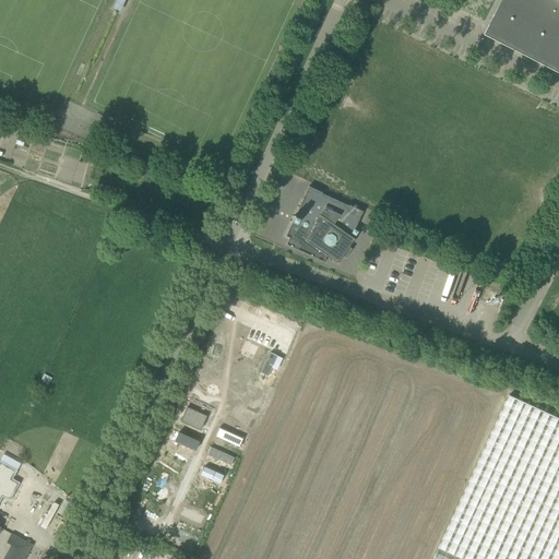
[(558,0),(503,0),(486,35),(558,72),(558,0)]
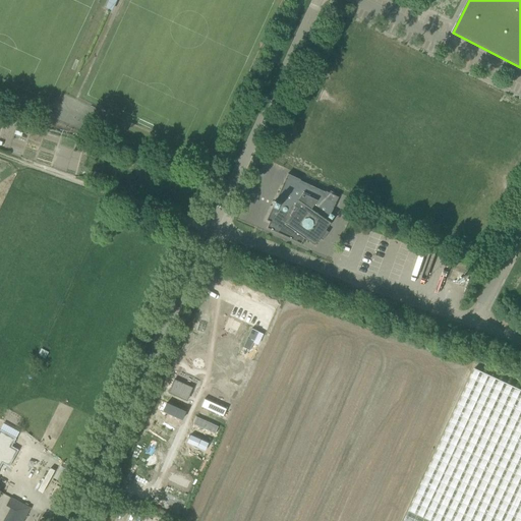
[(276,209),(270,222),(267,228),(300,244),(304,239),(314,245),(320,238),(323,240),(328,232),(325,230),(330,223),(330,222),(334,217),(331,214),(338,197),(325,192),(300,180),(300,179),(288,174),(278,196),(281,197),(278,204),(274,201),(271,207),(276,209)]
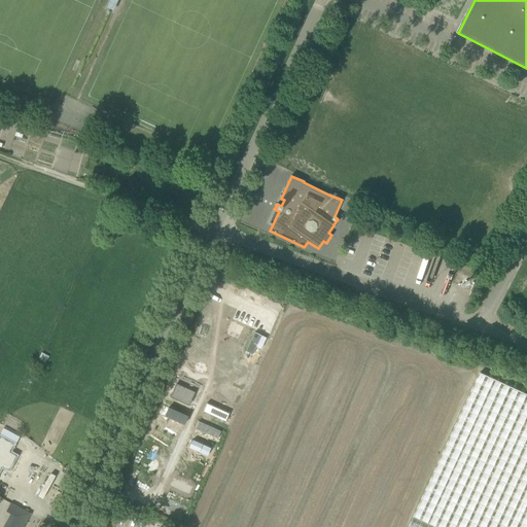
[(243,327),(232,322),(226,334),(238,339),(243,327)]
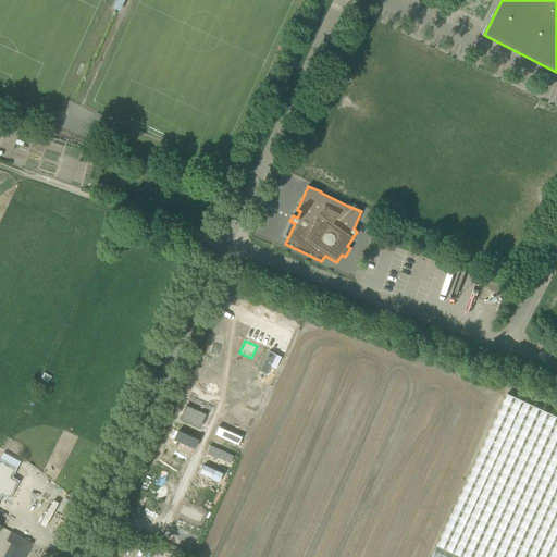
[(276,355),(269,351),(260,371),(267,374),(276,355)]
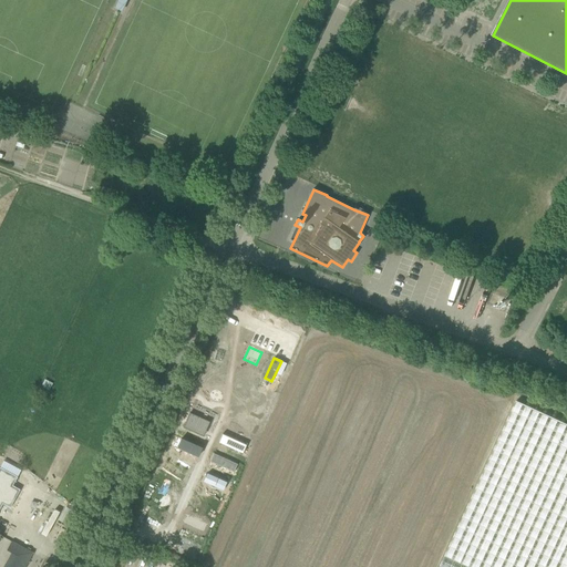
[(566,566),(566,424),(517,401),(440,566),(566,566)]
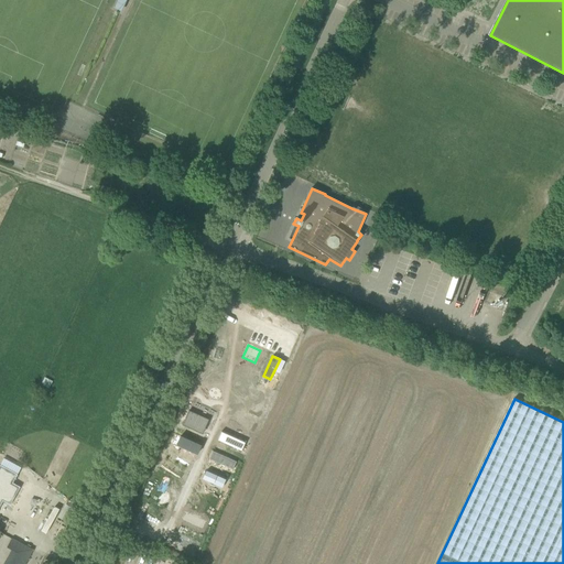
[(203,429),(183,420),(180,426),(199,435),(203,429)]
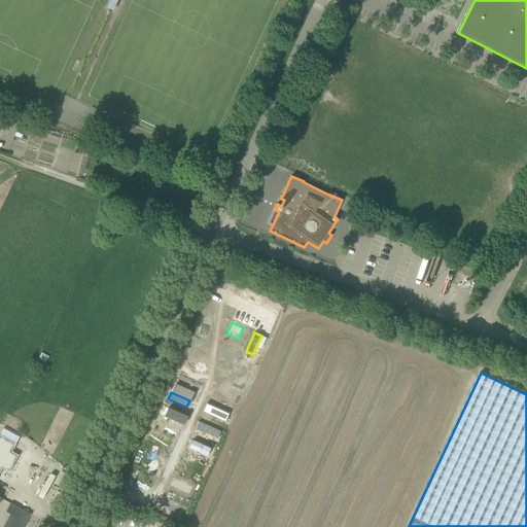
[(183,425),(186,418),(168,409),(165,416),(183,425)]
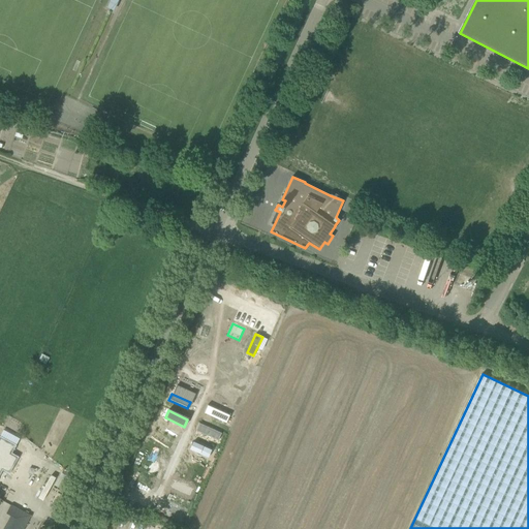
[(232,421),(211,410),(207,417),(229,428),(232,421)]
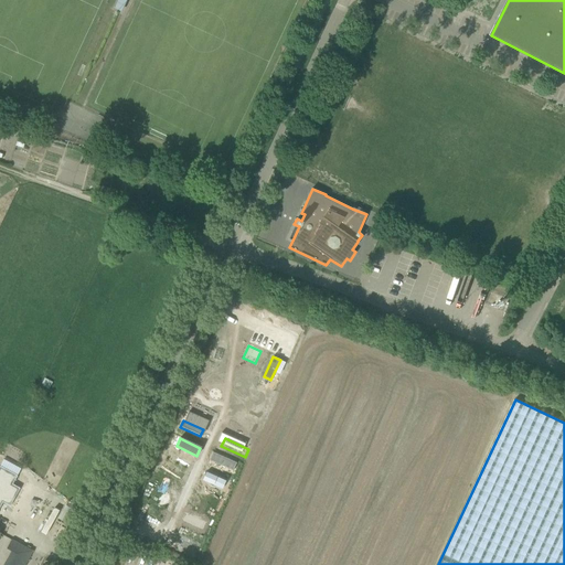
[(233,473),(237,465),(221,457),(216,466),(233,473)]
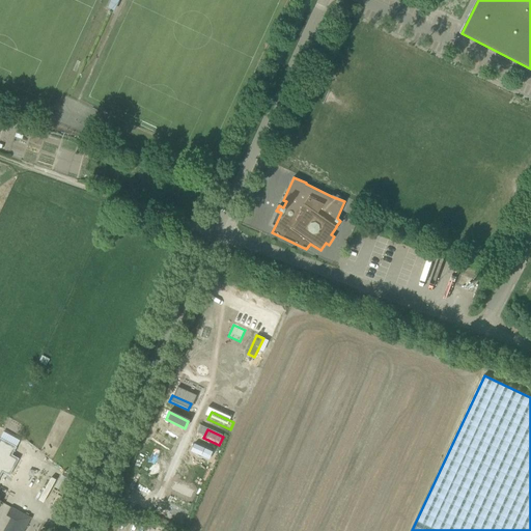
[(0,476),(3,472),(7,474),(9,476),(14,468),(20,458),(12,454),(17,446),(0,437),(0,476)]
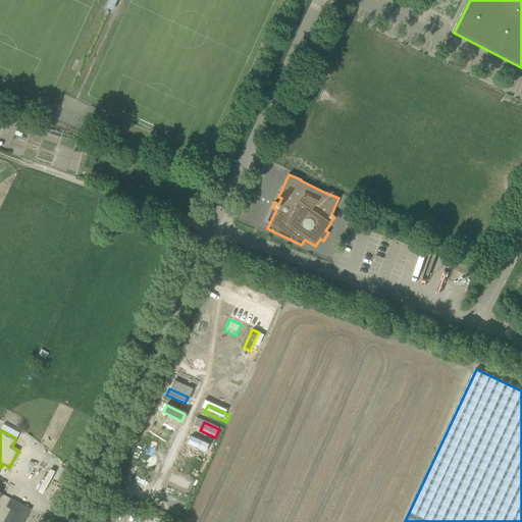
[(206,457),(209,450),(192,441),(189,449),(206,457)]
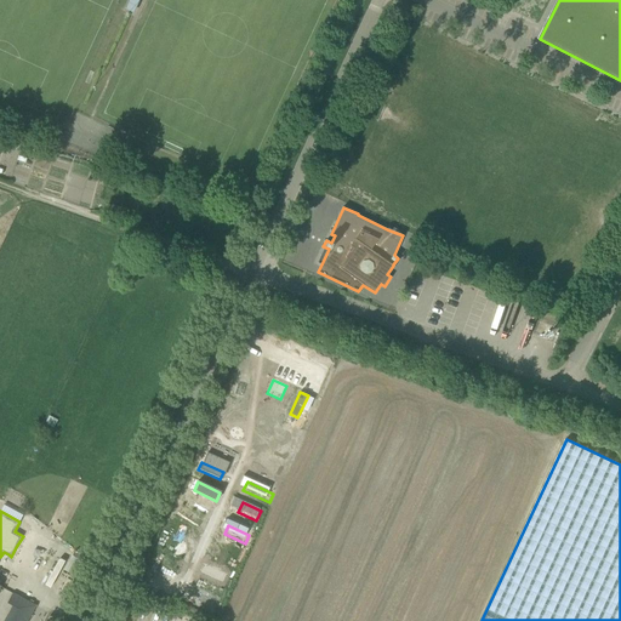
[(204,580),(222,588),(226,581),(208,573),(204,580)]
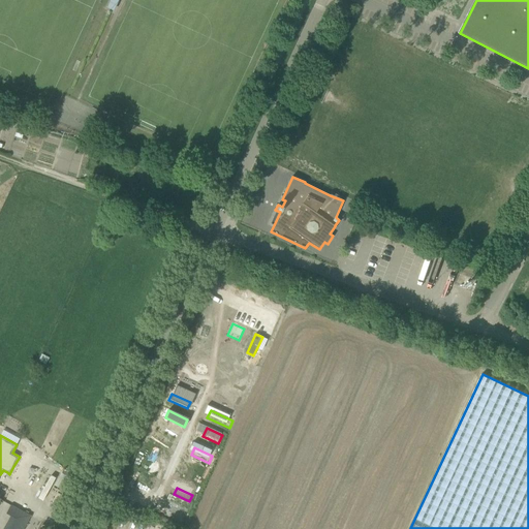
[(126,499),(129,493),(121,489),(116,502),(134,510),(137,504),(126,499)]
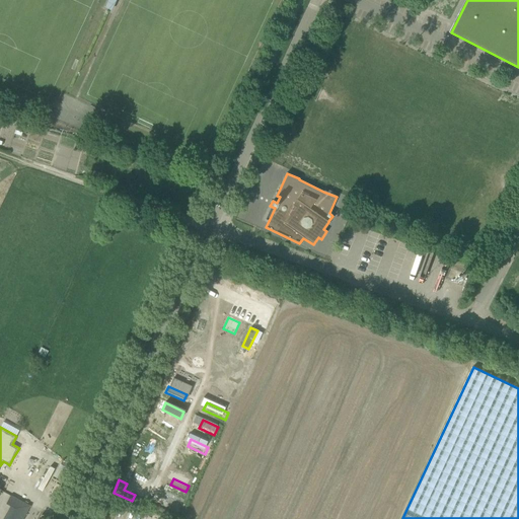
[(4,518),(22,518),(29,506),(10,496),(6,504),(11,507),(4,518)]
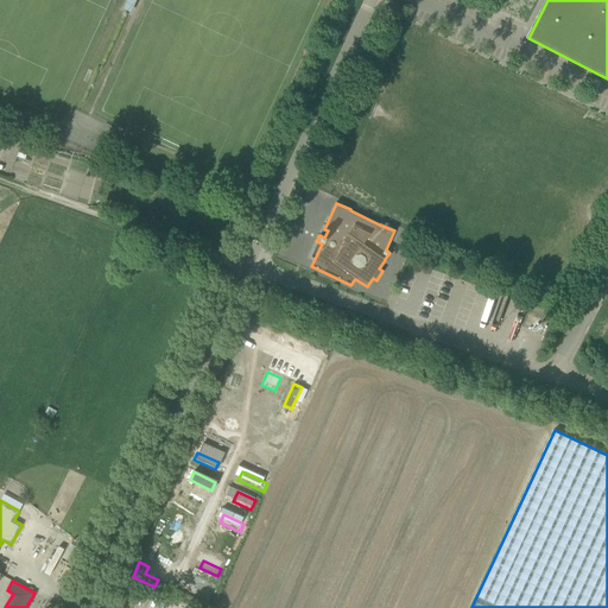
[(185,593),(182,600),(198,607),(204,607),(210,595),(201,590),(197,599),(185,593)]
